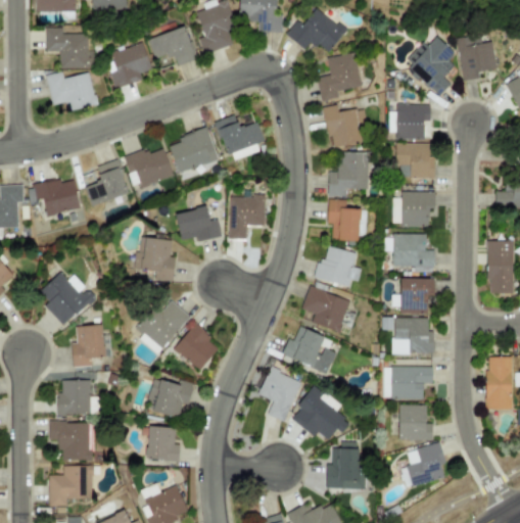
[(36,0),(37,12),(76,11),(76,0),(36,0)]
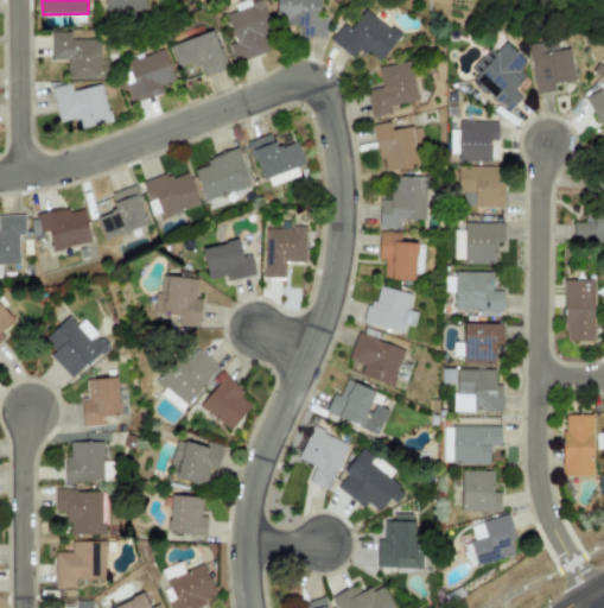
[(106,0),(108,14),(147,10),(146,0),(106,0)]
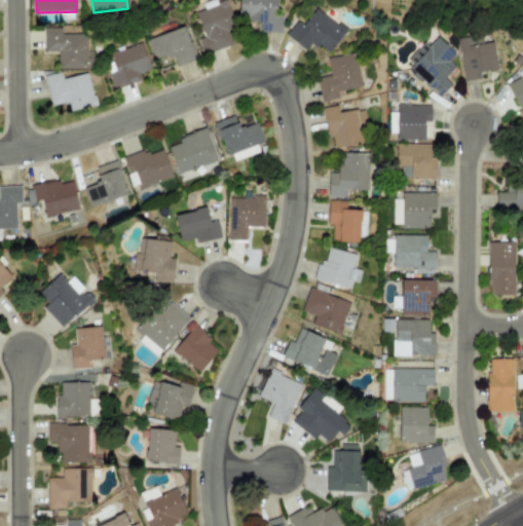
[(204,53),(240,42),(227,0),(224,0),(220,2),(219,0),(213,0),(204,3),(206,9),(197,11),(206,37),(199,38),(204,53)]
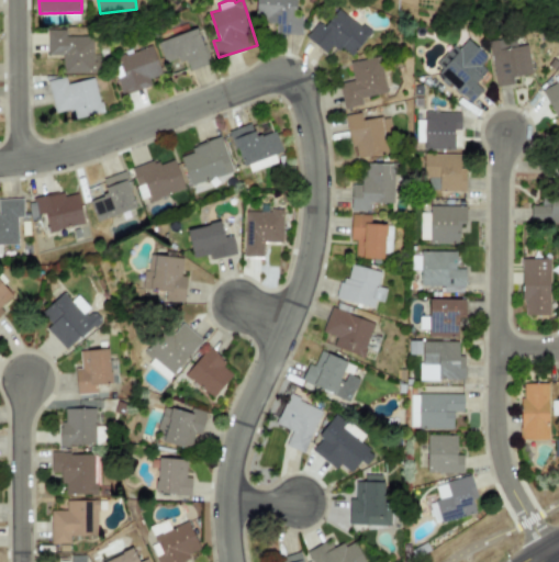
[(257,0),(257,18),(267,18),(267,23),(278,23),(277,34),(303,34),(303,15),(297,15),(297,0),(257,0)]
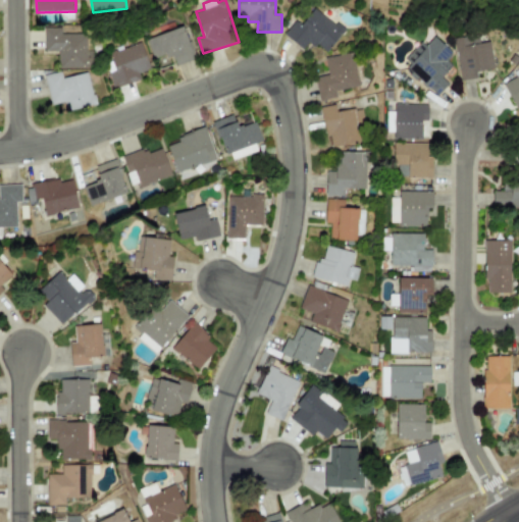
[(286,35),(304,49),(311,41),(326,53),(346,31),(316,7),(302,24),(297,20),(286,35)]
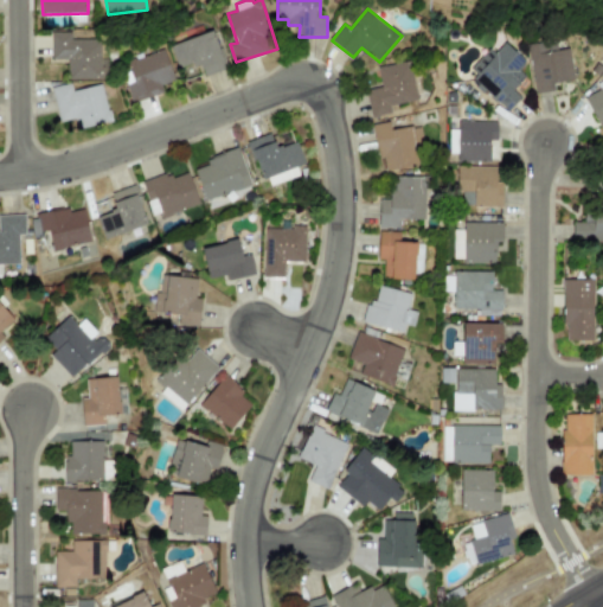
[(179,69),(201,62),(206,75),(226,69),(215,30),(172,44),(179,69)]
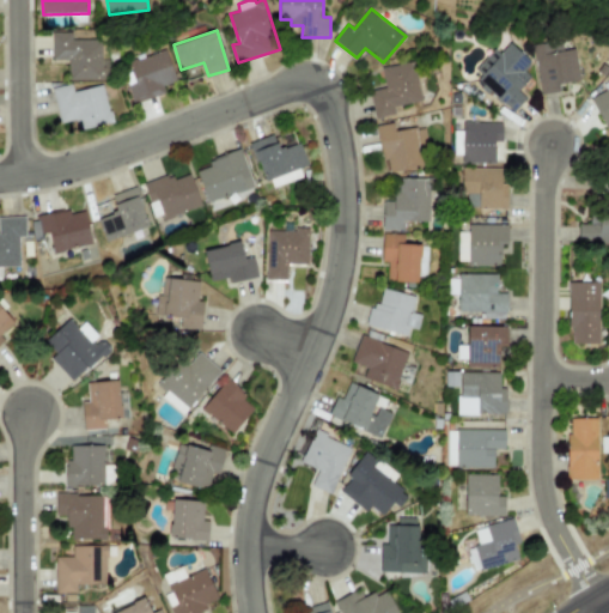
[(54,60),(69,60),(69,80),(104,79),(104,38),(74,40),(73,32),(53,32),(54,60)]
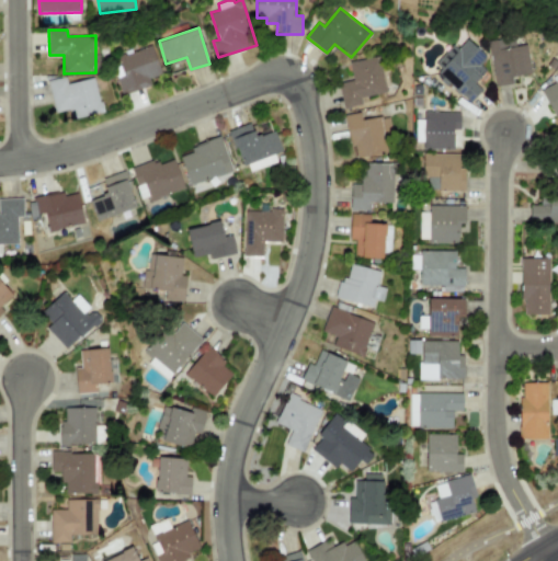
[(533,73),(528,45),(516,46),(515,36),(489,41),(497,87),(515,83),(514,77),(533,73)]
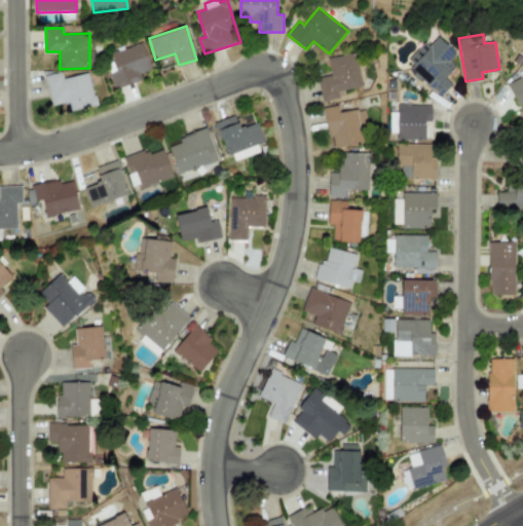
[(406,62),(442,96),(453,84),(446,78),(457,66),(450,60),(456,52),(439,37),(430,46),(424,41),(406,62)]
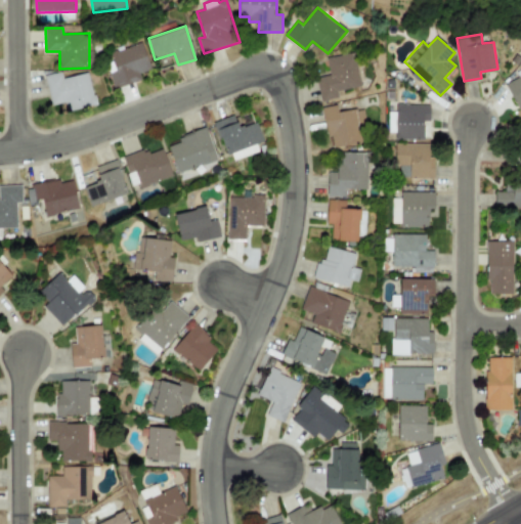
[(142,81),(140,73),(152,70),(143,42),(110,52),(113,61),(107,63),(115,88),(142,81)]
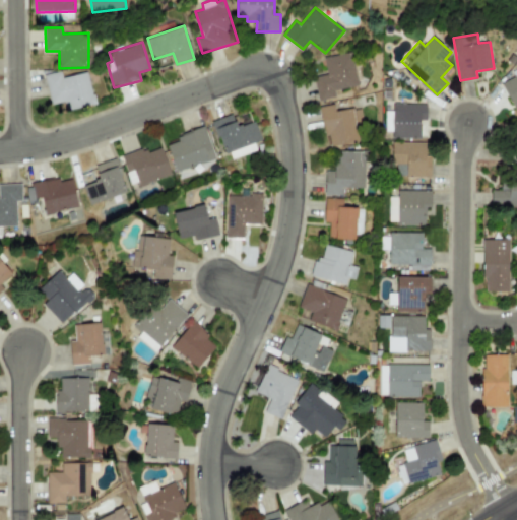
[(360,85),(351,51),(325,57),(328,74),(314,77),(320,101),(337,96),(336,90),(360,85)]
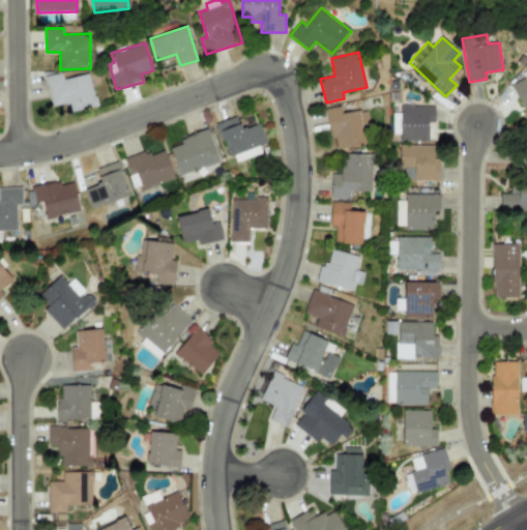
[(47,77),(53,107),(67,104),(69,112),(98,106),(90,72),(64,79),(63,72),(47,77)]
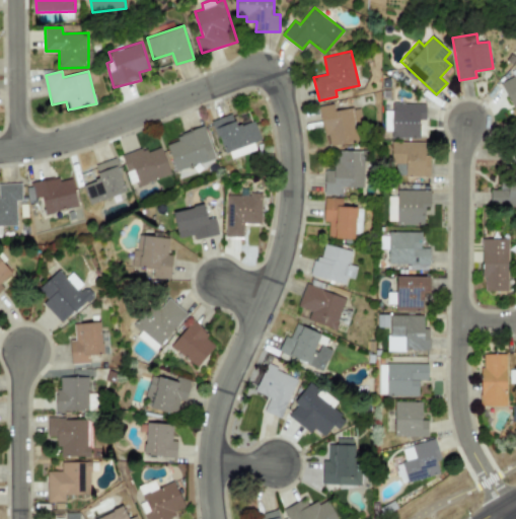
[(515,75),(502,82),(515,107),(515,75)]
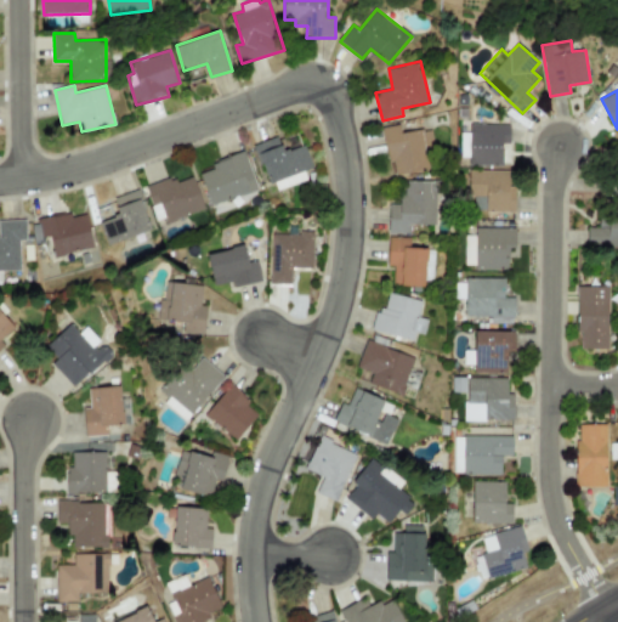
[(510,143),(511,124),(471,123),(470,165),(504,167),(504,143),(510,143)]
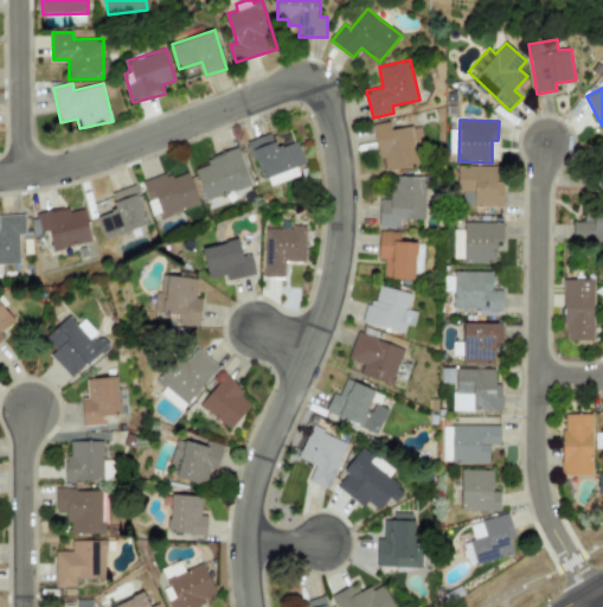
[(377,123),(384,171),(425,165),(418,126),(392,131),(391,121),(377,123)]
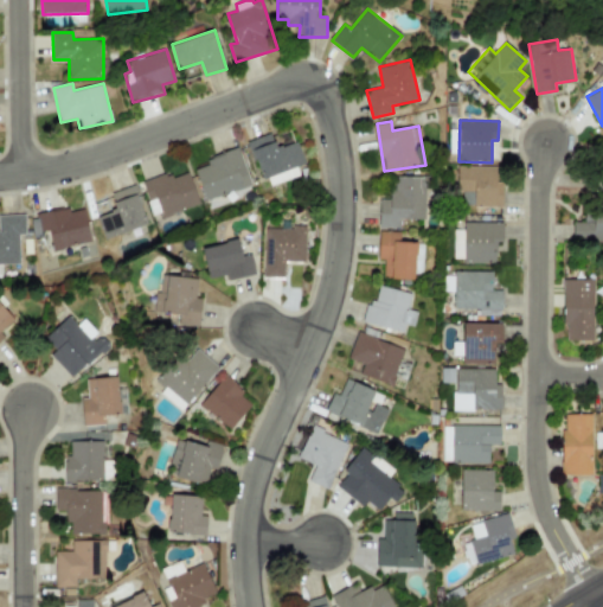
[(249,141),(263,179),(307,164),(299,140),(277,148),(273,133),(249,141)]
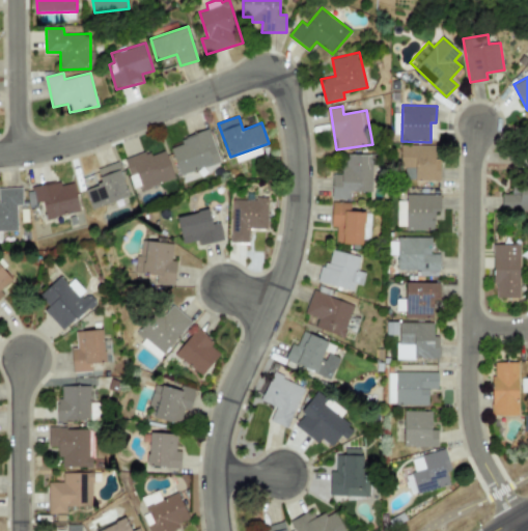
[(171,148),(182,175),(221,161),(210,129),(182,139),(183,144),(171,148)]
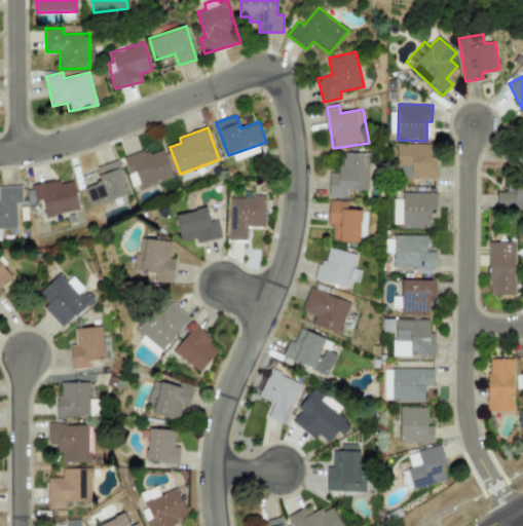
[(437,157),(432,157),(432,144),(398,143),(398,166),(403,166),(403,178),(437,179),(437,157)]
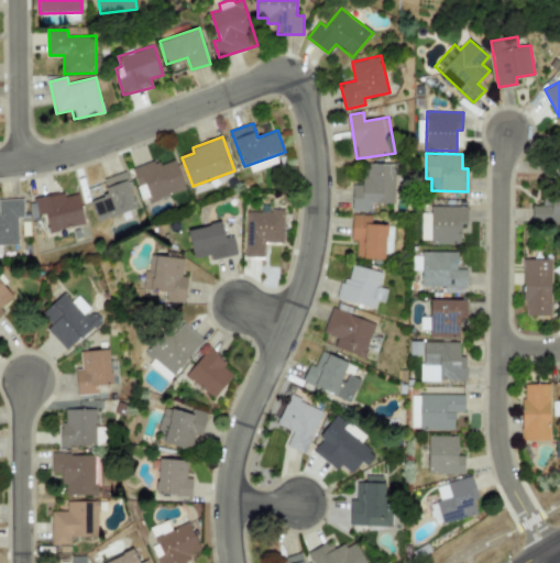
[(353,210),(373,211),(373,203),(396,203),(396,164),(368,164),(368,175),(363,174),(363,185),(353,185),(353,210)]
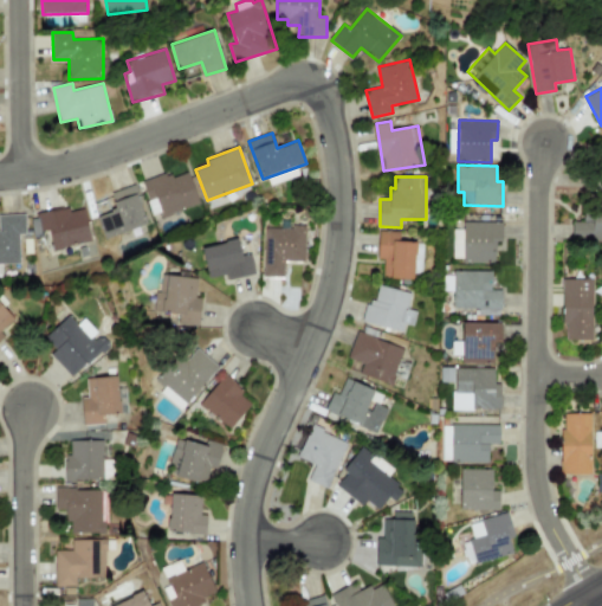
[(105,239),(149,224),(135,185),(111,193),(117,210),(97,216),(105,239)]
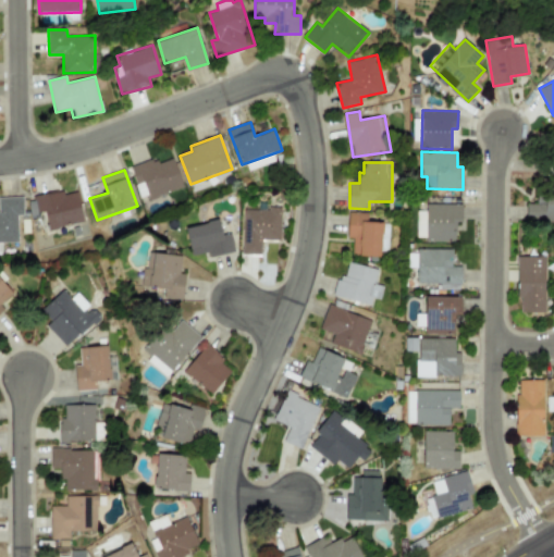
[(528,221),(553,221),(553,187),(538,187),(538,203),(528,203),(528,221)]
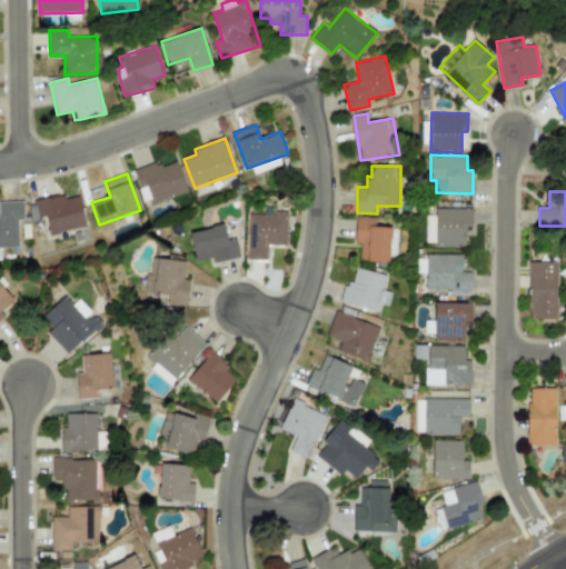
[(80,196),(67,198),(67,195),(37,200),(41,220),(47,219),(50,233),(87,227),(80,196)]
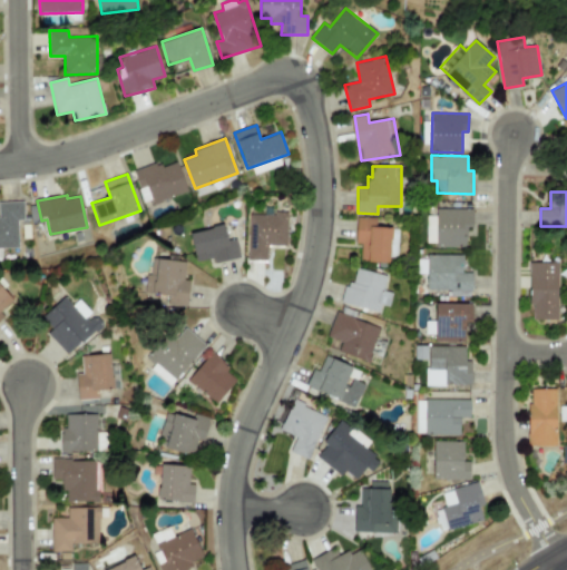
[(0,257),(3,257),(3,248),(20,248),(19,220),(26,219),(25,202),(0,202),(0,257)]
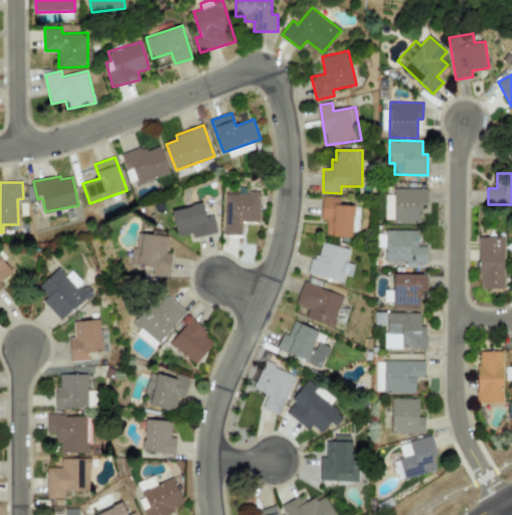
[(386,195),(386,222),(422,222),(422,204),(429,204),(428,188),(394,188),(394,195),(386,195)]
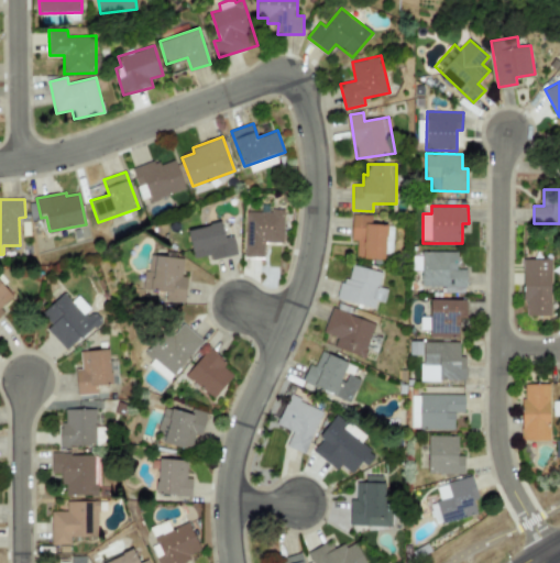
[(248,210),(246,257),(265,257),(265,243),(285,243),(285,211),(248,210)]
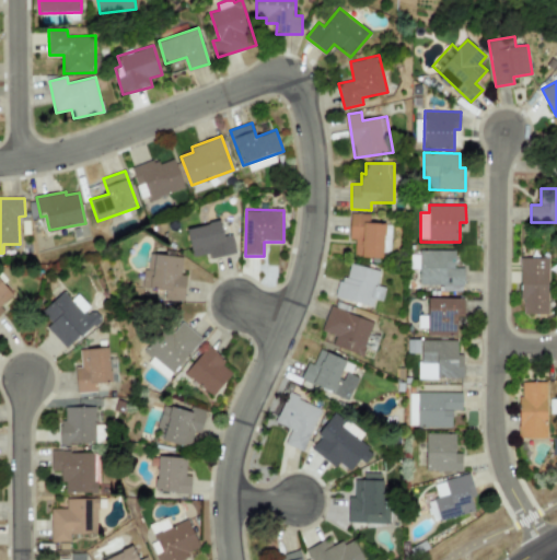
[(393,223),(370,222),(371,213),(351,213),(350,240),(357,240),(356,255),(391,257),(393,223)]
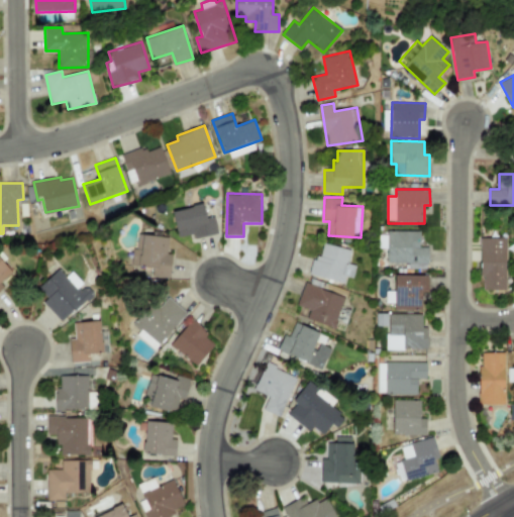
[(196,238),(219,233),(215,216),(207,217),(204,204),(174,210),(179,237),(195,234),(196,238)]
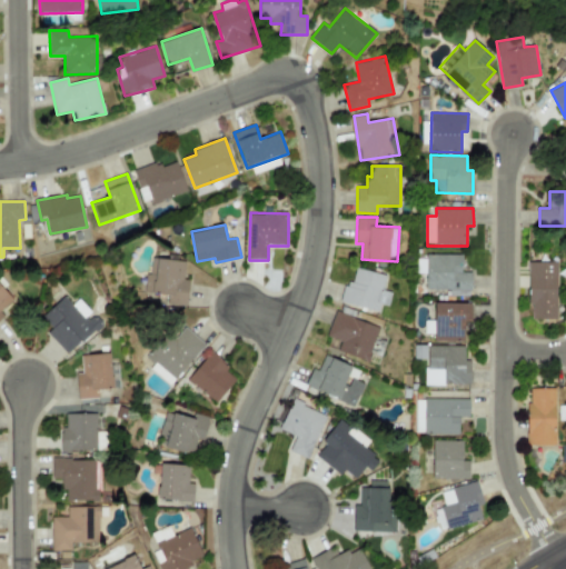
[(427,289),(452,290),(452,295),(473,295),(473,271),(464,271),(464,255),(428,253),(427,289)]
